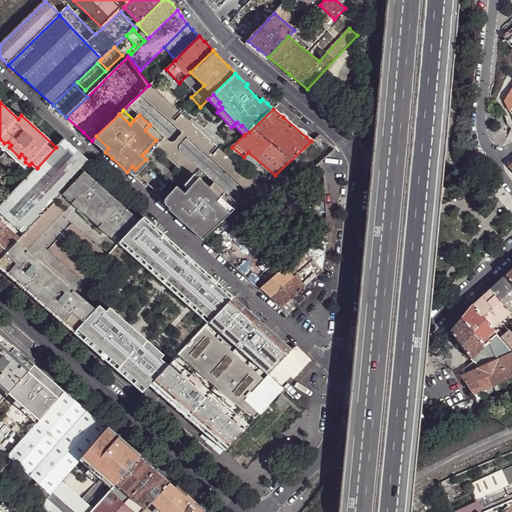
[(326,156),(334,148),(318,135),(311,141),(275,175),(264,185),(271,193),(283,182),(287,186),(318,156),(323,159),(326,156)]
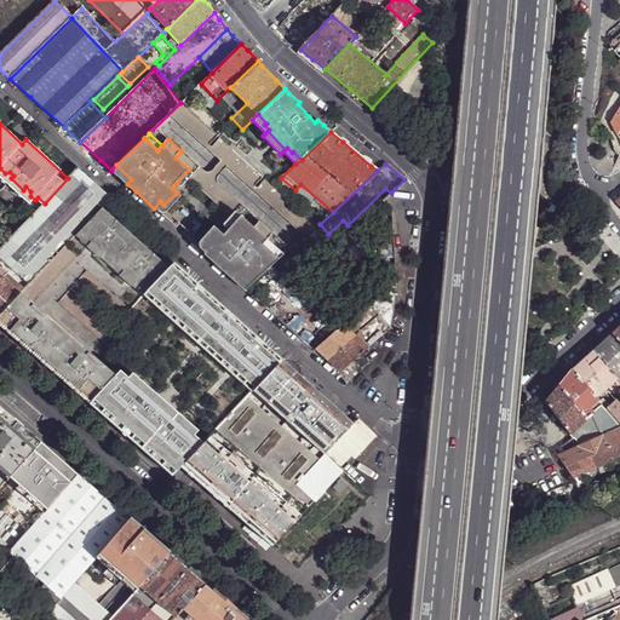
[(131,179),(116,165),(112,171),(127,184),(131,179)]
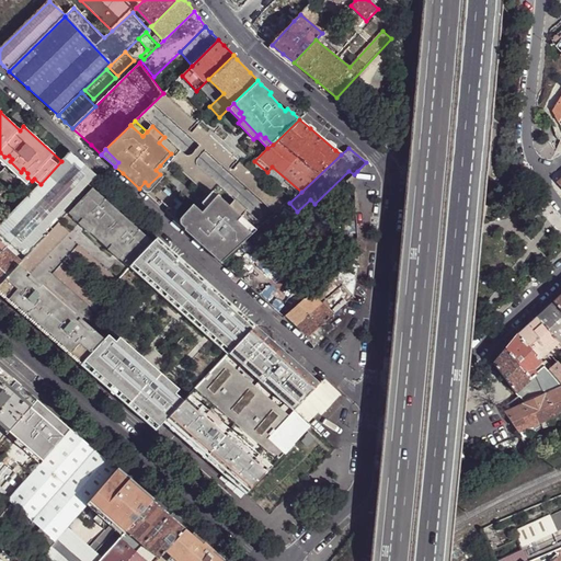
[(70,152),(61,161),(41,184),(3,222),(1,225),(0,226),(0,285),(36,247),(92,189),(101,179),(98,175),(70,152)]
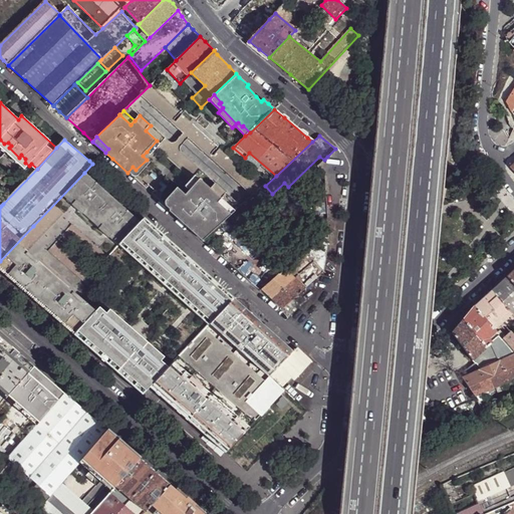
[(0,140),(0,145),(7,151),(5,153),(15,162),(17,160),(26,169),(29,166),(25,163),(25,159),(21,155),(19,158),(9,148),(11,146),(8,143),(4,144),(0,140)]
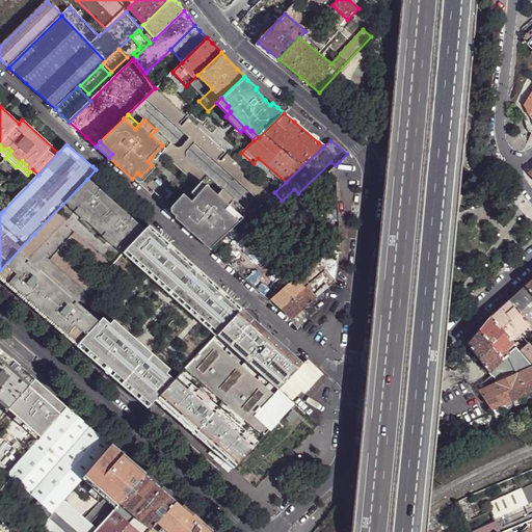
[(166,150),(162,145),(152,157),(155,161),(166,150)]
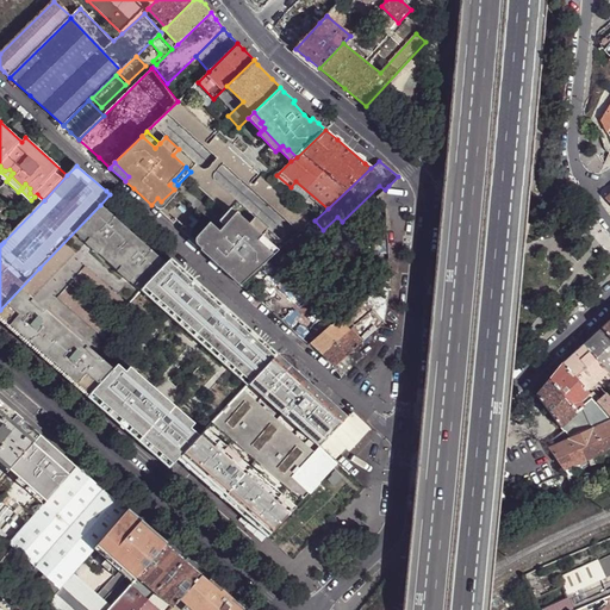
[(175,191),(174,190),(161,201),(163,204),(175,191)]
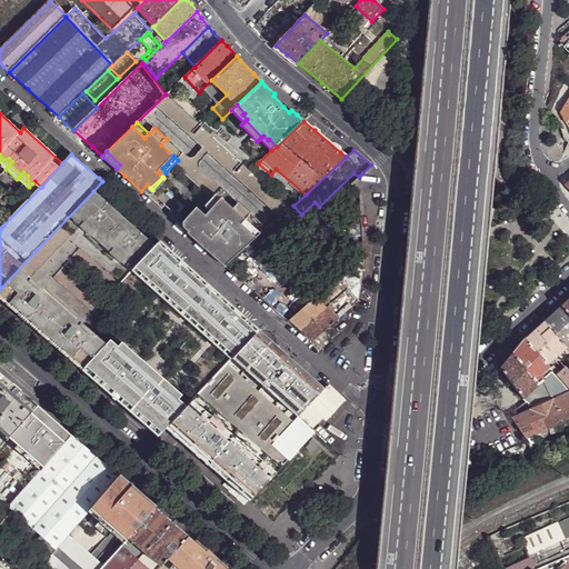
[(150,188),(145,193),(147,196),(150,197),(153,195),(162,186),(167,181),(163,178),(152,190),(150,188)]
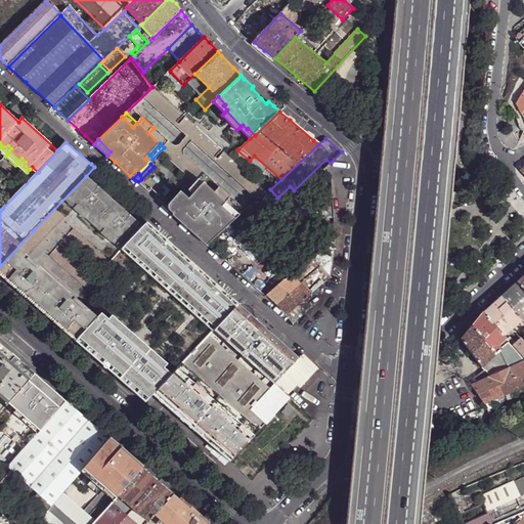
[(130,176),(133,178),(138,173),(135,170),(130,176)]
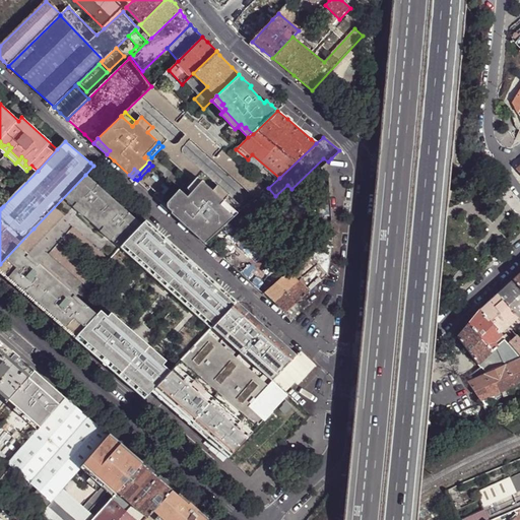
[(259,174),(269,183),(273,179),(262,171),(259,174)]
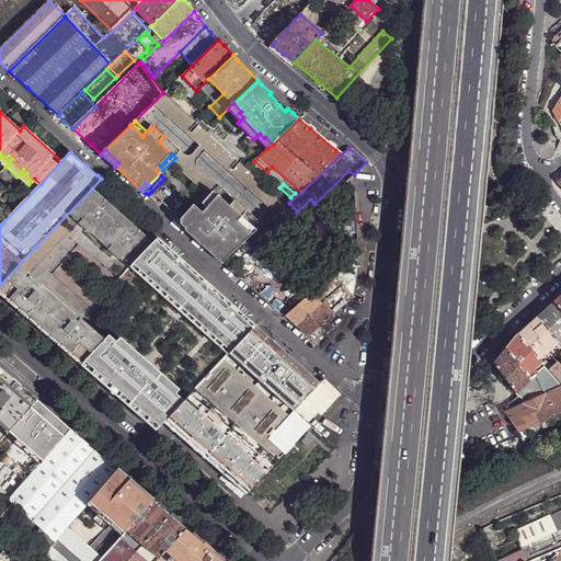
[(60,342),(84,363),(103,343),(79,322),(82,320),(99,334),(109,322),(99,312),(106,304),(66,267),(68,265),(70,267),(73,264),(67,259),(69,256),(109,292),(116,283),(116,281),(132,265),(152,242),(92,189),(36,247),(0,285),(0,289),(10,298),(60,342)]
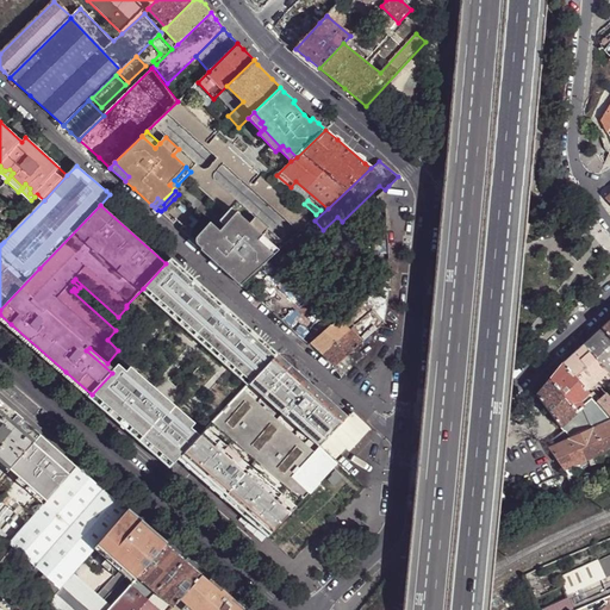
[(237,213),(232,209),(221,222),(225,226),(237,213)]
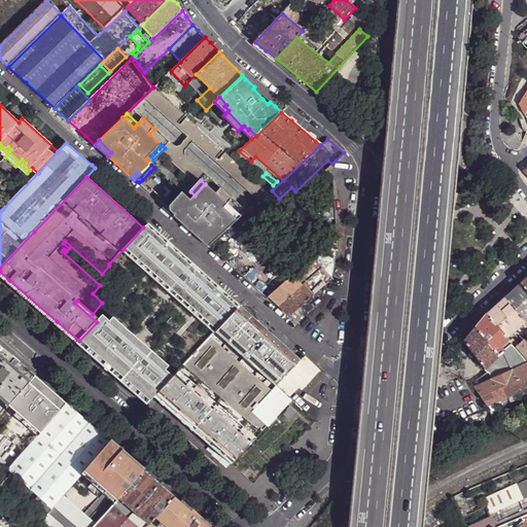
[(175,207),(180,211),(175,216),(191,232),(198,237),(202,233),(213,243),(216,242),(238,221),(224,209),(227,205),(233,200),(220,189),(216,195),(205,184),(195,196),(190,200),(185,196),(175,207)]
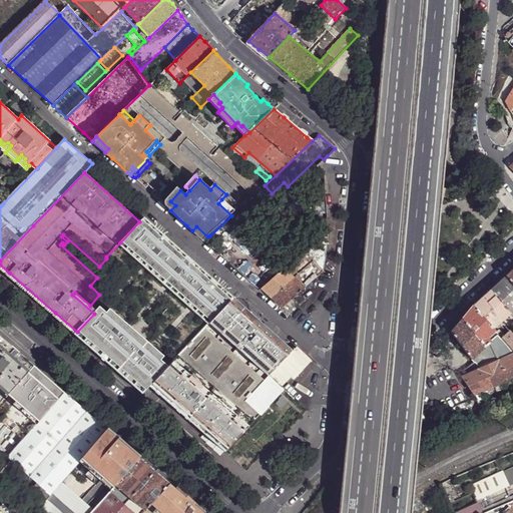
[(175,205),(170,201),(180,190),(177,187),(167,198),(165,200),(165,204),(166,207),(170,210),(175,205)]
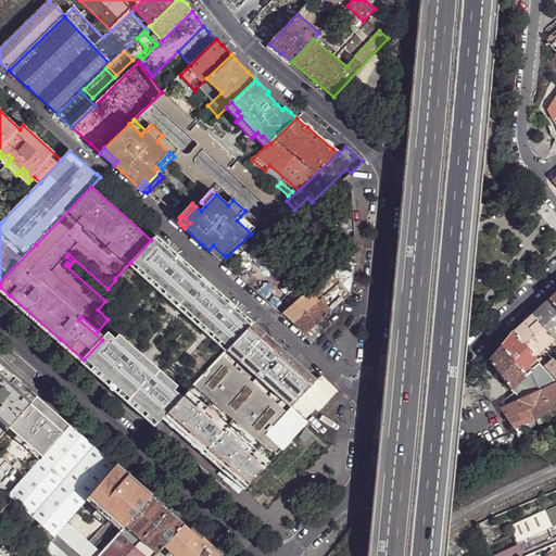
[(228,255),(275,297),(268,304),(281,316),(283,314),(306,293),(253,244),(258,239),(263,242),(294,213),(285,203),(255,229),(252,231),(251,234),(228,255)]
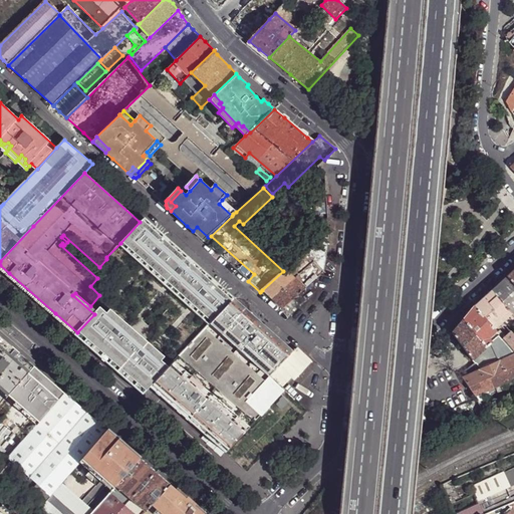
[(233,214),(236,212),(222,200),(219,204),(232,216),(233,214)]
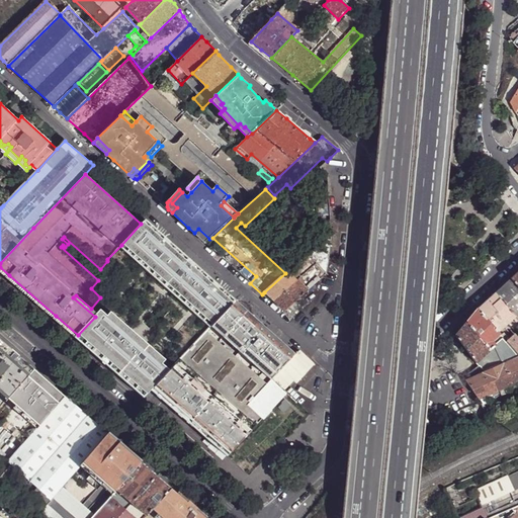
[(121,245),(111,257),(107,261),(108,262),(110,264),(110,265),(128,280),(143,265),(141,262),(168,233),(158,224),(149,216),(141,224),(121,245)]
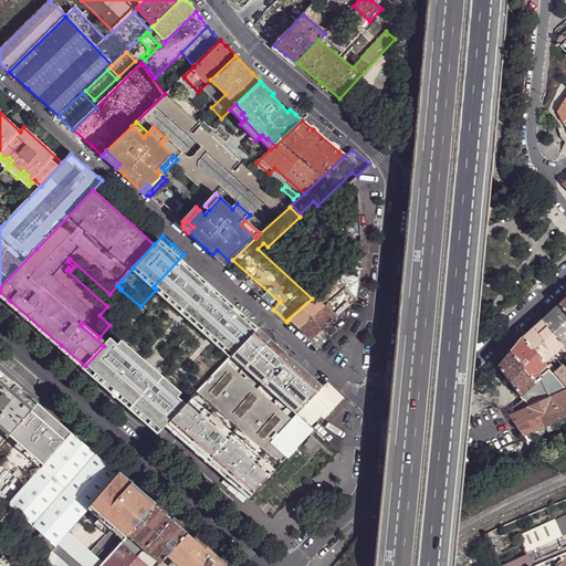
[(224,266),(229,261),(217,250),(212,254),(224,266)]
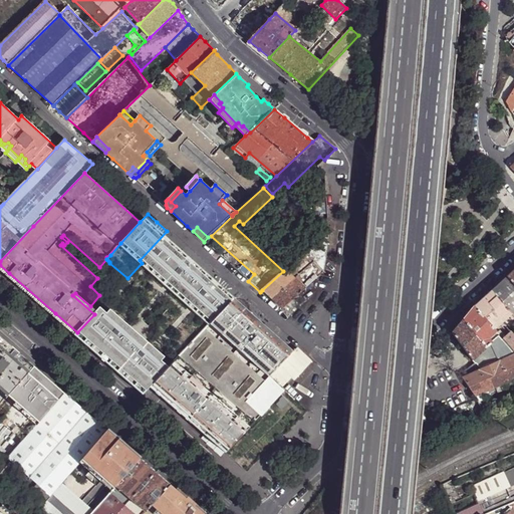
[(112,309),(129,322),(192,254),(179,242),(167,231),(140,260),(142,263),(127,278),(126,279),(96,312),(94,314),(77,332),(74,336),(77,339),(81,342),(112,309)]
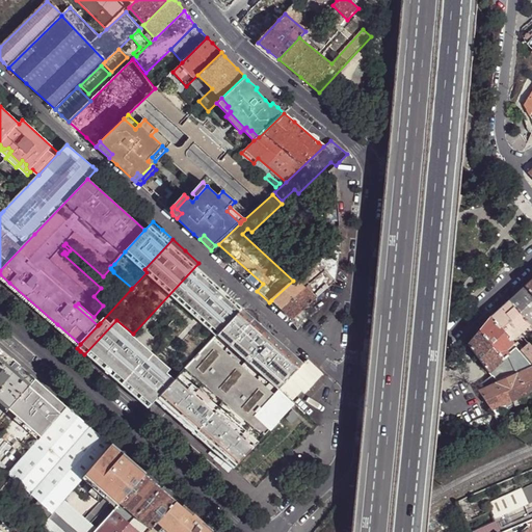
[(316,299),(327,289),(331,247),(295,280),(316,299)]
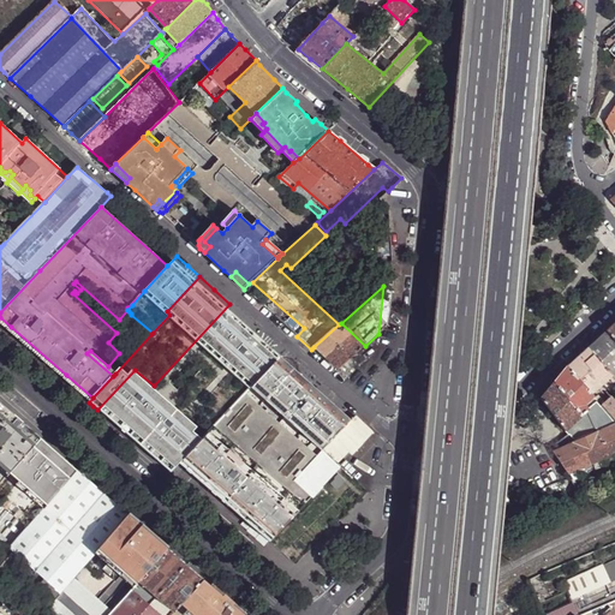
[(171,473),(179,464),(279,356),(284,351),(260,330),(230,304),(154,386),(117,427),(130,437),(165,467),(171,473)]
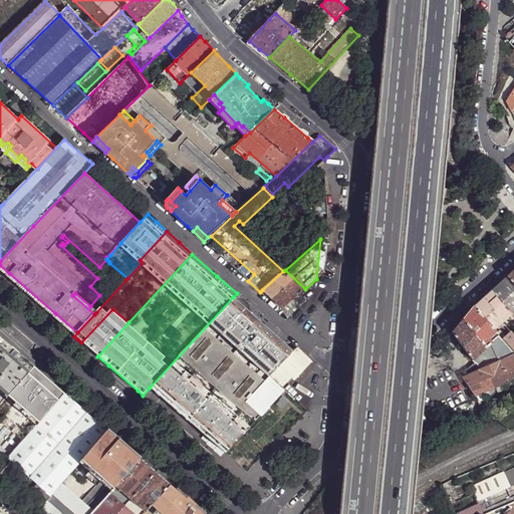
[(0,271),(74,336),(77,332),(55,313),(9,273),(0,265),(0,271)]
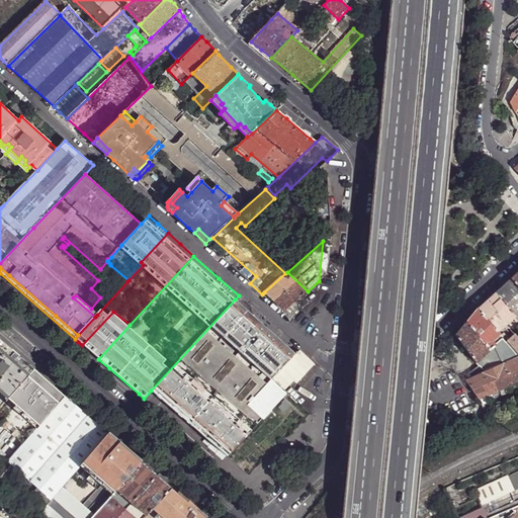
[(308,291),(287,272),(285,273),(264,292),(277,304),(285,312),(308,291)]
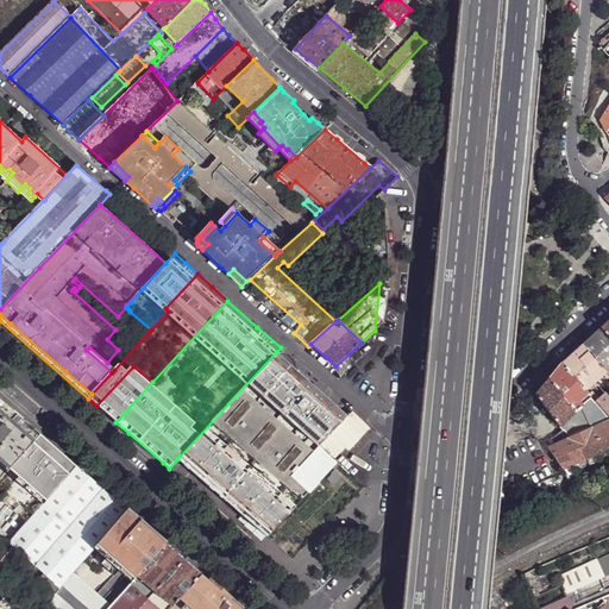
[(591,337),(583,344),(608,374),(608,336),(601,327),(591,337)]
